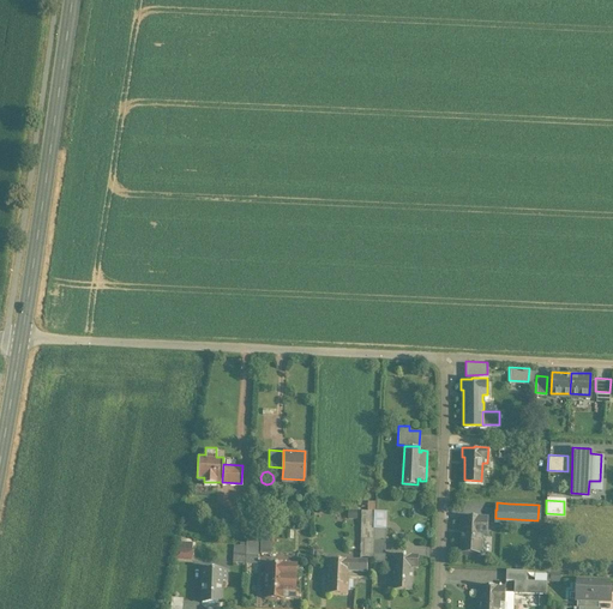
[(366,558),(372,558),(374,508),(361,507),(360,558),(366,558)]
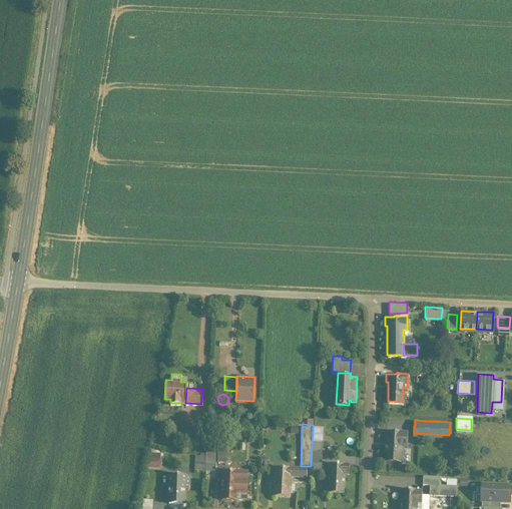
[(322,425),(313,425),(311,466),(321,467),(322,425)]
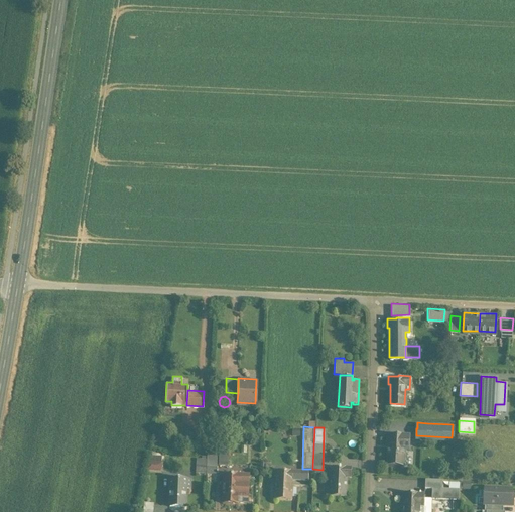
[(408,433),(396,432),(396,433),(387,433),(386,441),(388,441),(387,461),(402,462),(403,446),(408,448),(408,433)]
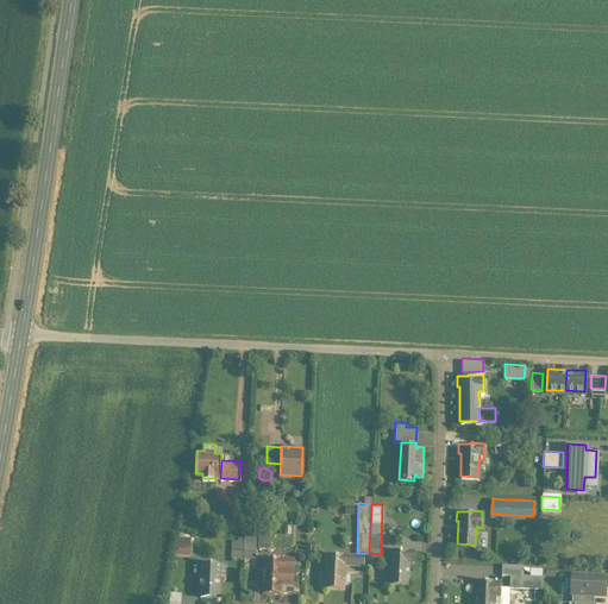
[(269,528),(259,527),(258,545),(268,546),(269,528)]
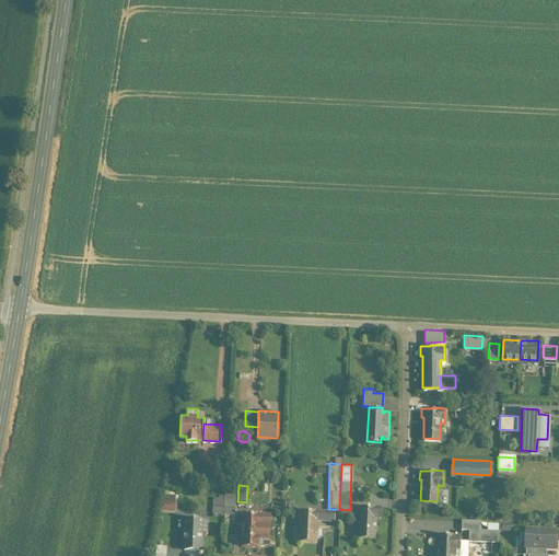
[(172,493),(162,493),(162,499),(156,500),(158,510),(173,509),(172,493)]
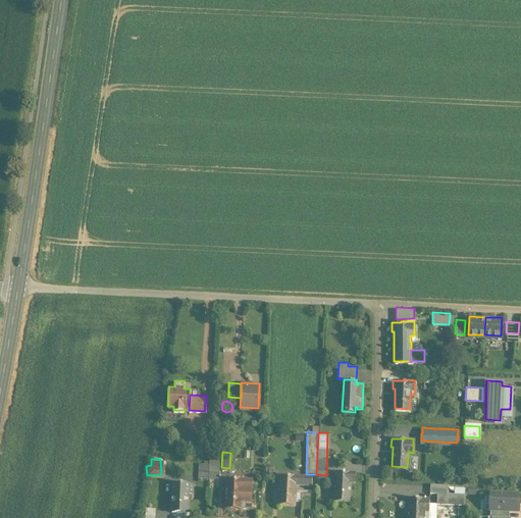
[(208,468),(198,467),(198,475),(208,475),(208,468)]
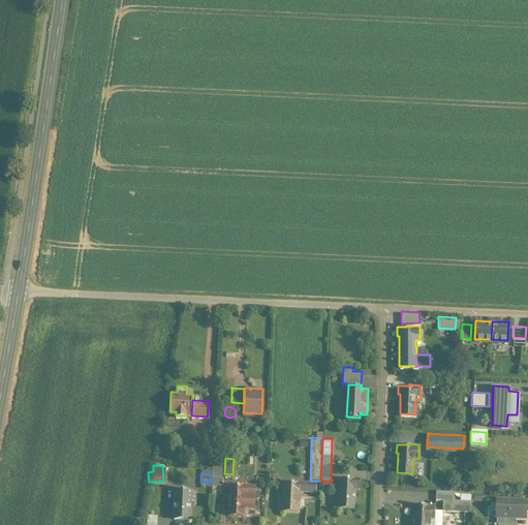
[(221,474),(211,474),(211,482),(221,483),(221,474)]
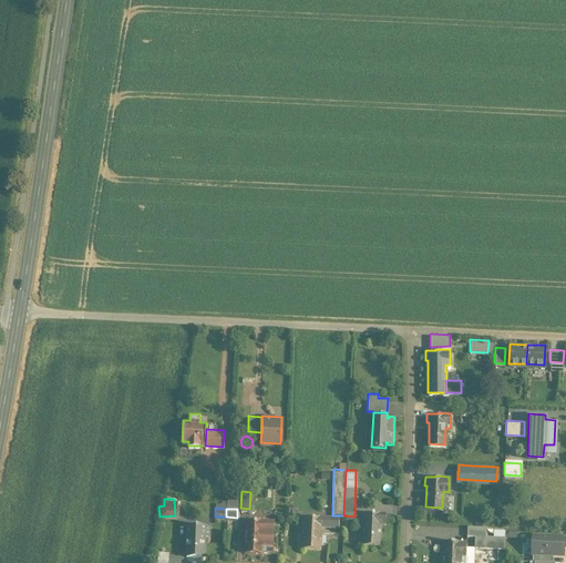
[(371,511),(371,512),(361,512),(361,521),(363,521),(362,542),(379,543),(380,522),(386,522),(386,512),(371,511)]
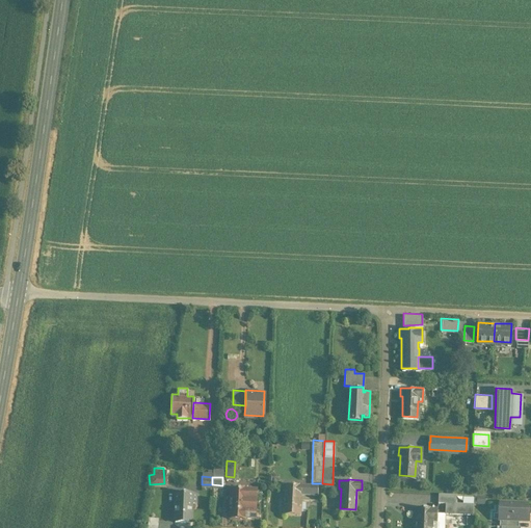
[(292,483),(283,483),(282,492),(284,492),(284,512),(299,512),(299,498),(300,493),(304,493),(306,483),(292,482),(292,483)]
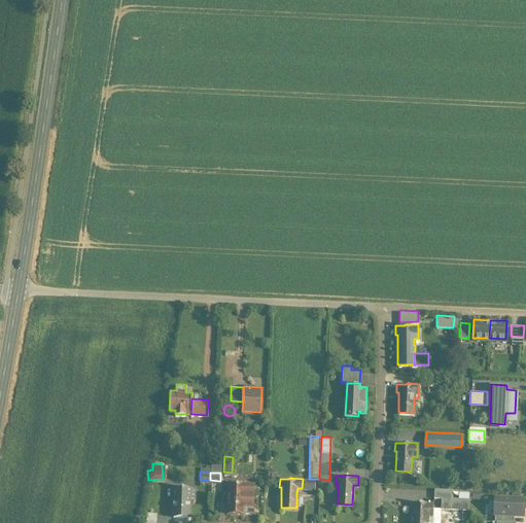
[(309,479),(303,479),(302,488),(297,488),(296,493),(314,494),(315,479),(309,479)]
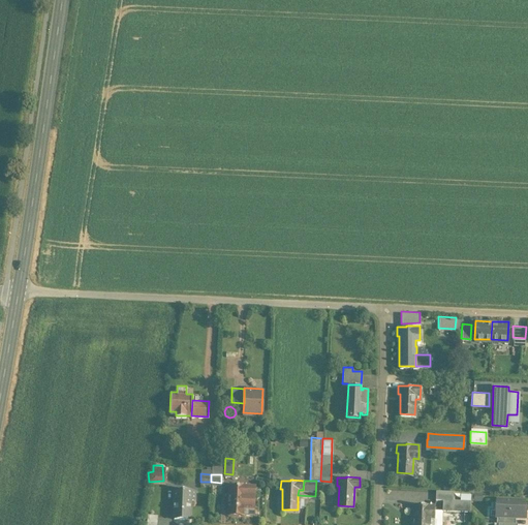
[(255,485),(237,484),(237,485),(227,484),(226,493),(228,493),(227,513),(244,514),(244,513),(245,494),(254,494),(255,485)]
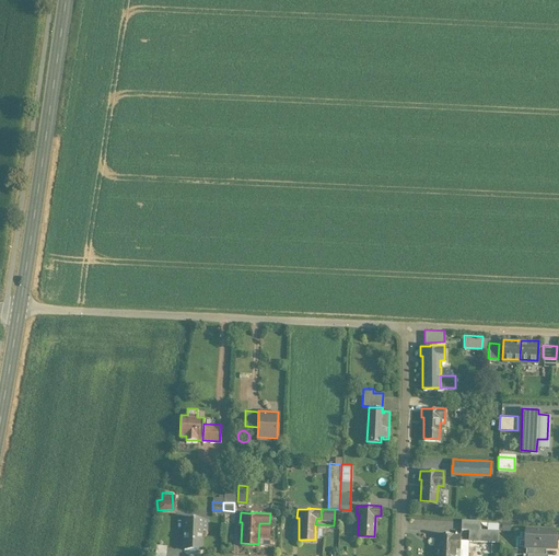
[(206,517),(193,517),(193,518),(183,517),(183,525),(185,525),(184,546),(200,547),(201,526),(206,526),(206,517)]
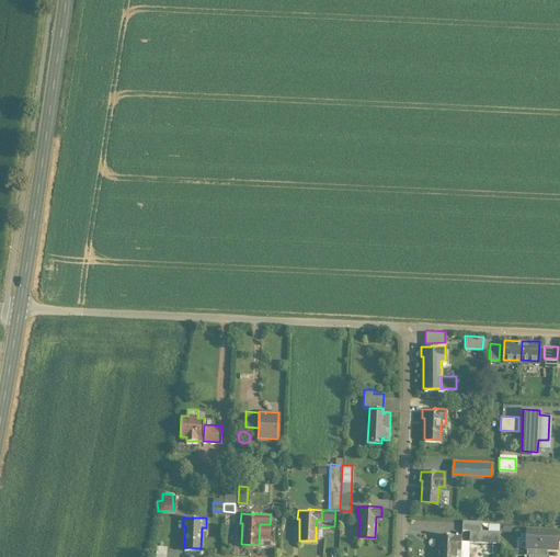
[(480,520),(461,520),(460,527),(469,529),(469,527),(480,529),(480,520)]
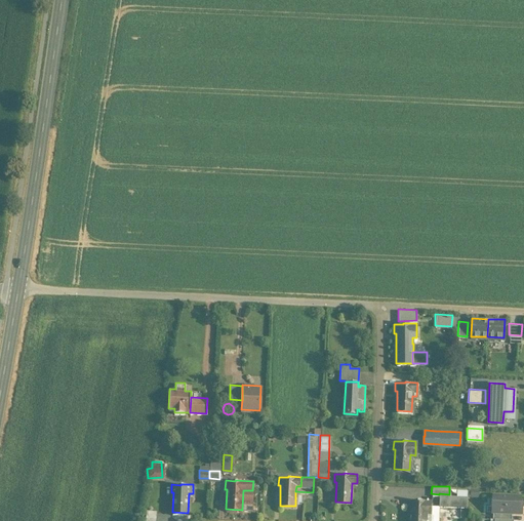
[(252,490),(243,490),(242,509),(251,510),(252,490)]
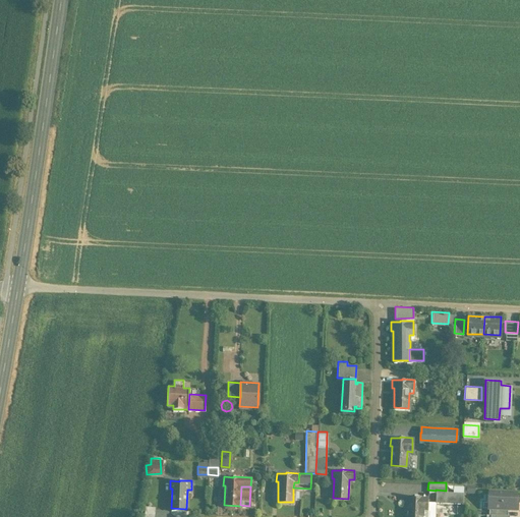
[(457,491),(436,491),(436,501),(457,501),(457,491)]
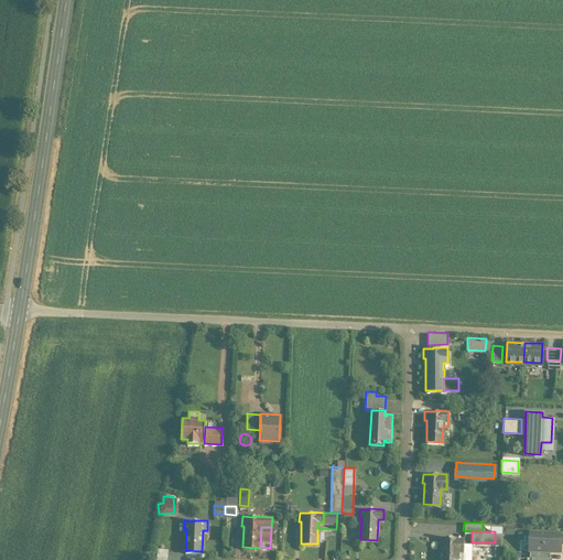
[(558,532),(533,531),(533,539),(530,539),(529,549),(549,550),(559,550),(559,541),(558,541),(558,532)]
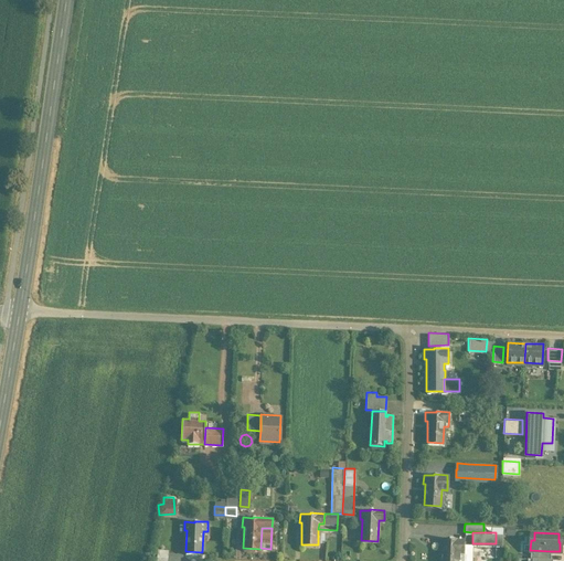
[(464,538),(449,538),(449,539),(439,538),(439,548),(442,548),(440,560),(463,560),(464,542),(464,538)]
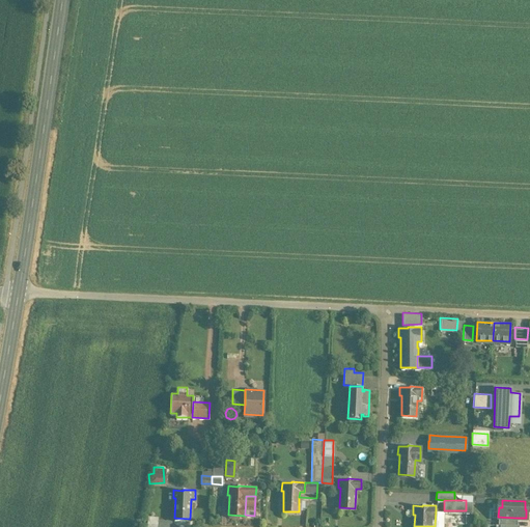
[(444,510),(436,509),(435,526),(443,526),(444,510)]
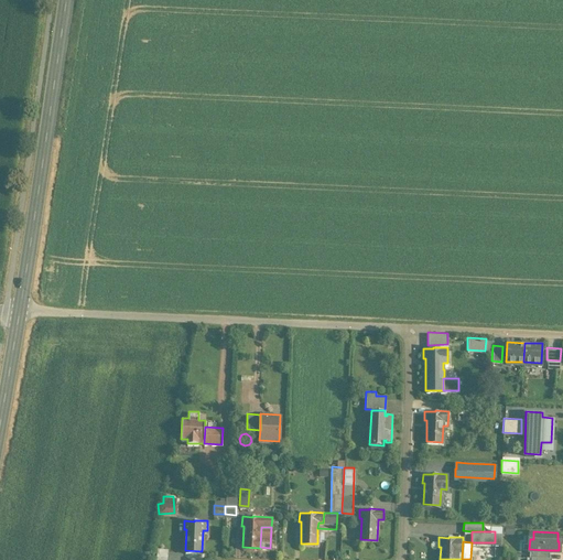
[(165,559),(166,548),(153,548),(153,559),(165,559)]
